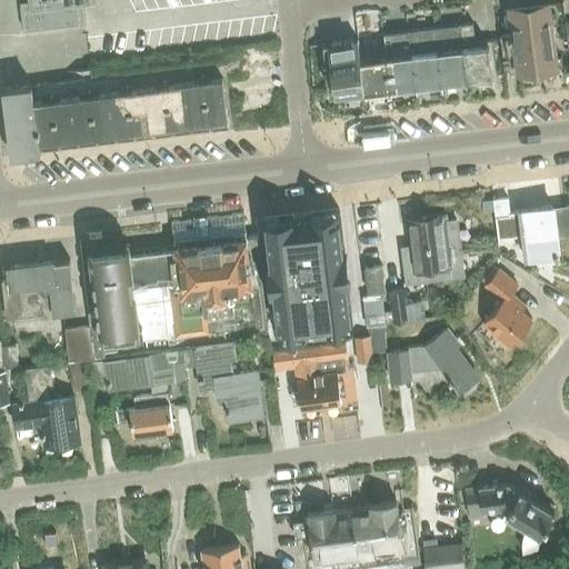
[(35,0),(21,2),(23,17),(25,30),(80,25),(78,5),(91,3),(90,0),(35,0)]
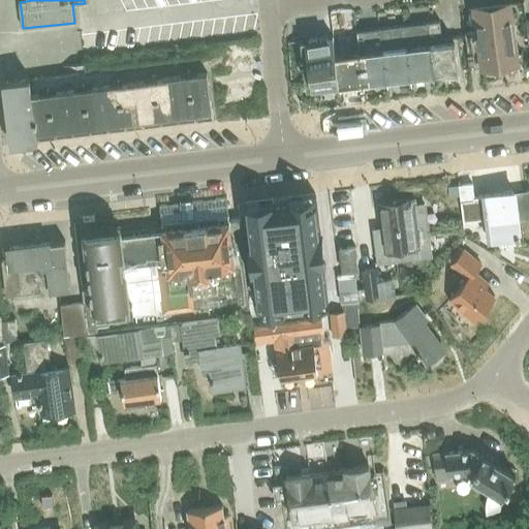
[(508,28),(515,27),(511,4),(473,9),(476,31),(465,33),(471,70),(512,65),(508,28)]
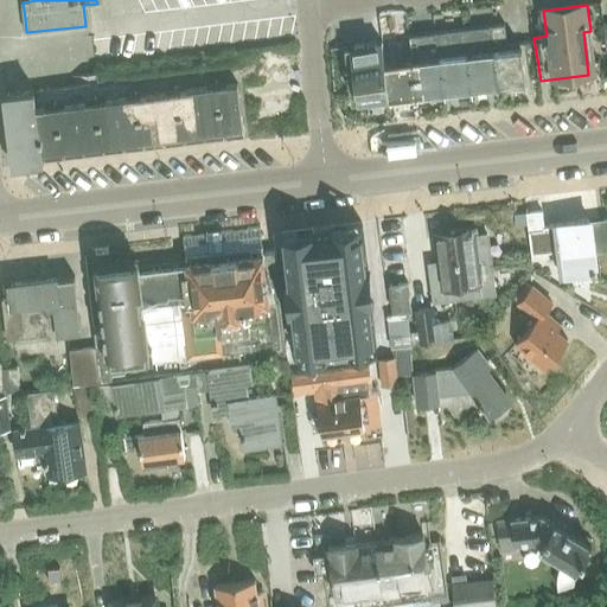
[(504,24),(490,26),(497,87),(525,83),(521,43),(506,45),(504,24)]
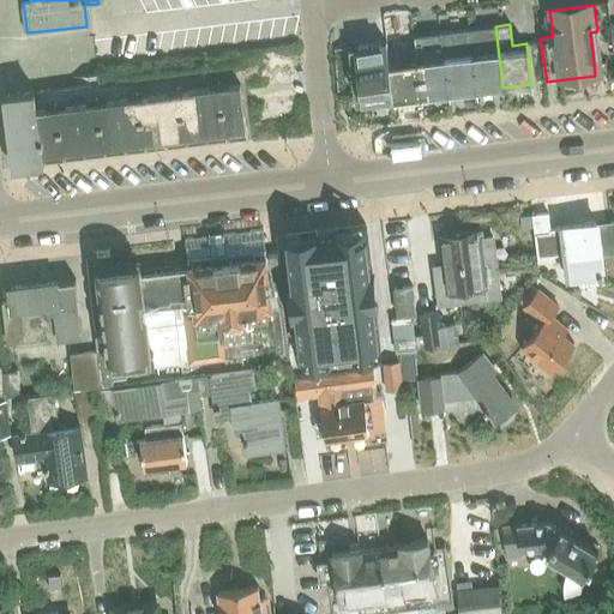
[(495,26),(467,30),(474,91),(503,88),(495,26)]
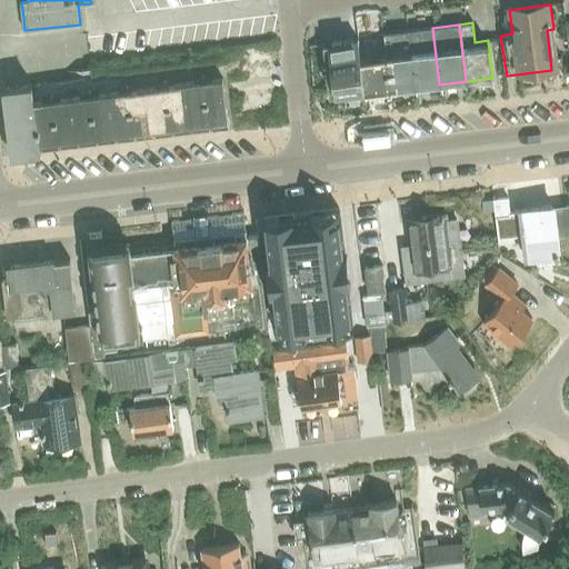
[(432,28),(407,30),(413,88),(439,85),(432,28)]
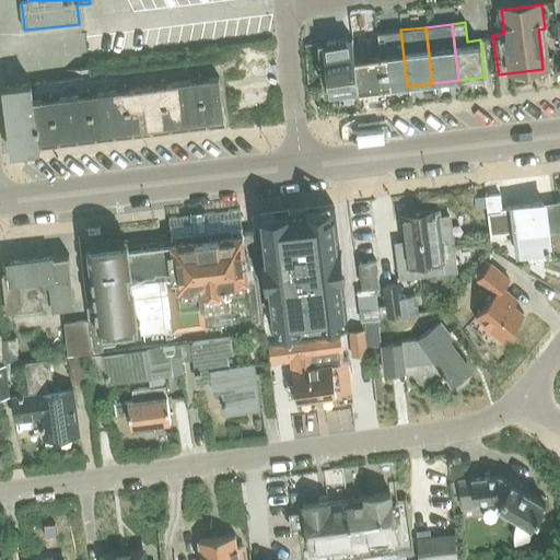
[(380,51),(377,51),(382,89),(407,86),(400,30),(377,33),(380,51)]
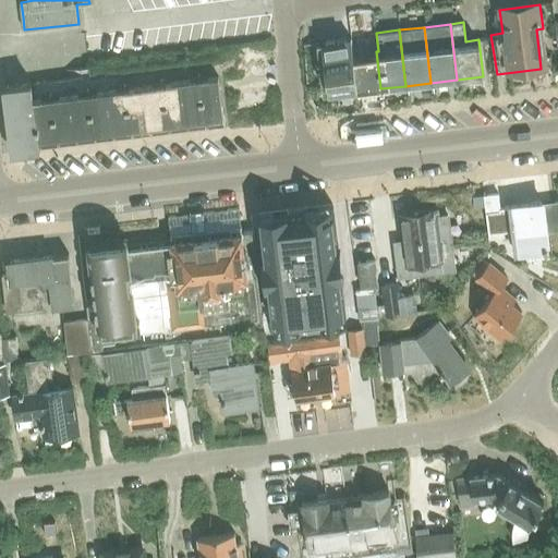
[(351,38),(349,39),(354,92),(380,88),(376,51),(353,55),(351,38)]
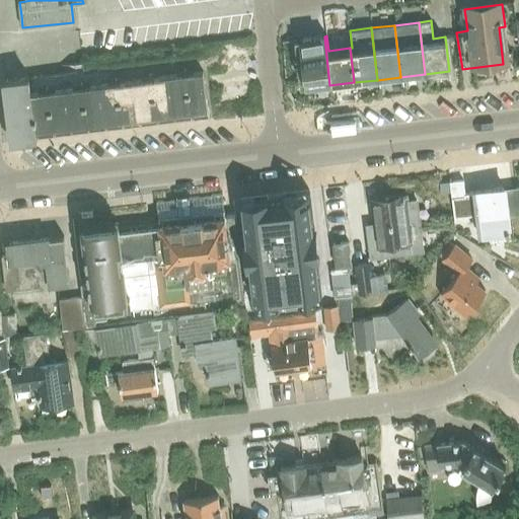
[(329,85),(324,36),(300,40),(305,88),(329,85)]
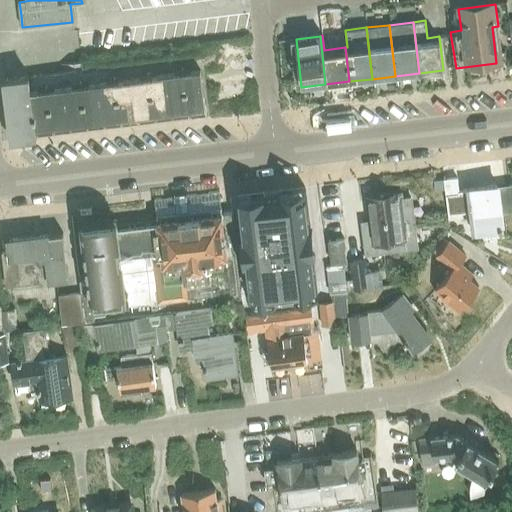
[(457,178),(444,179),(448,214),(470,212),(472,233),(486,231),(486,228),(499,226),(499,231),(502,231),(500,212),(497,187),(497,186),(468,189),(467,189),(467,191),(458,192),(457,178)]
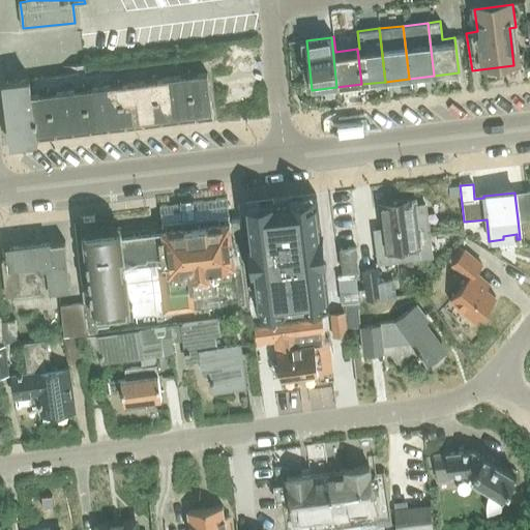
[(529,190),(514,194),(518,219),(529,217),(529,190)]
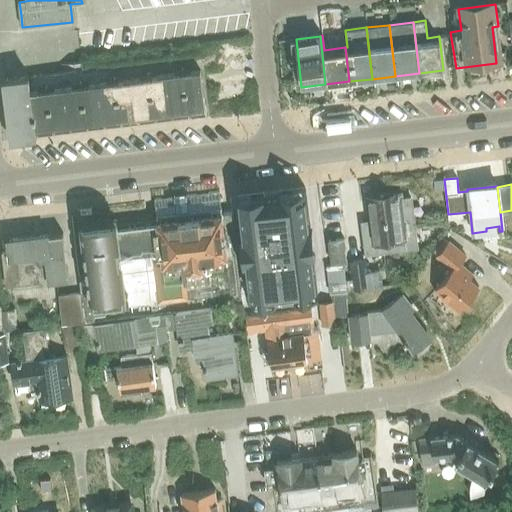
[(264,193),(238,197),(238,201),(247,268),(251,303),(276,300),(276,298),(291,296),(291,298),(317,295),(311,241),(305,196),(293,197),(292,192),(264,196),(264,193)]
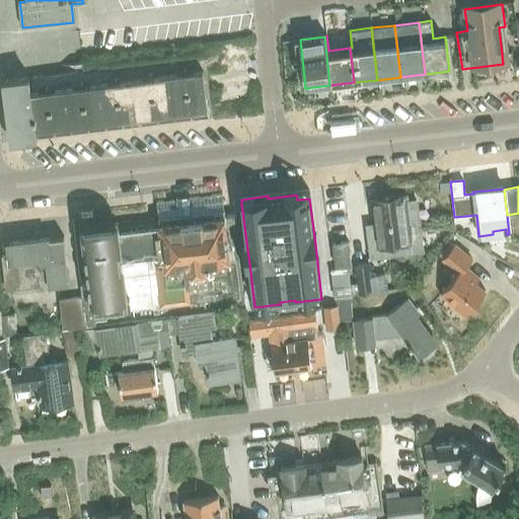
[(410,199),(409,198),(369,203),(369,204),(372,204),(375,225),(367,226),(371,256),(410,252),(409,250),(422,248),(416,201),(405,203),(405,200),(410,199)]
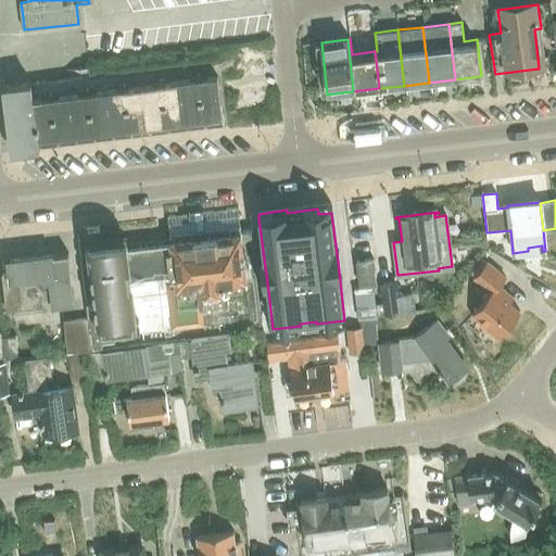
[(96,297),(85,298),(87,318),(91,352),(103,351),(101,332),(135,328),(136,333),(171,329),(206,325),(207,325),(207,324),(230,321),(226,281),(245,279),(250,323),(261,321),(251,230),(241,231),(239,214),(202,219),(202,217),(190,218),(190,220),(168,224),(171,240),(171,242),(127,248),(90,252),(86,252),(88,272),(89,272),(90,281),(93,281),(96,297)]
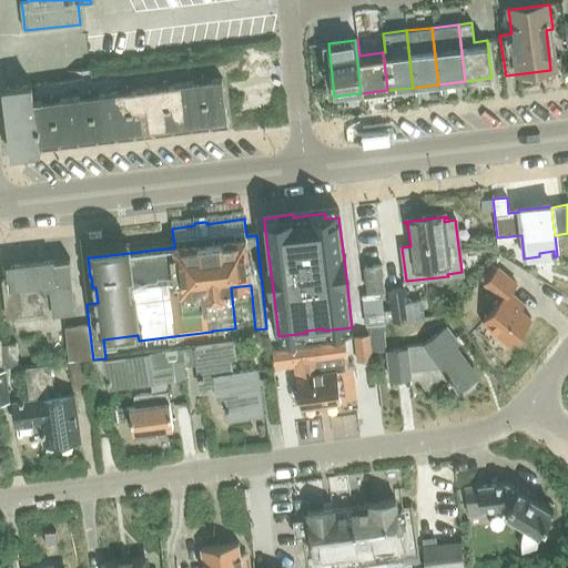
[(68,260),(70,260),(70,259),(8,266),(9,280),(2,281),(6,318),(73,311),(68,260)]
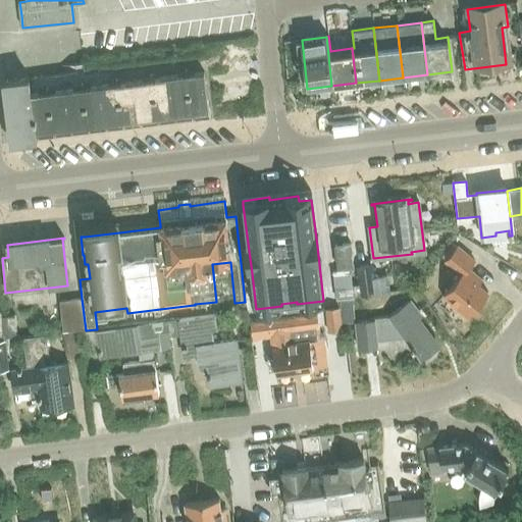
[(337,269),(355,267),(352,243),(334,245),(337,269)]
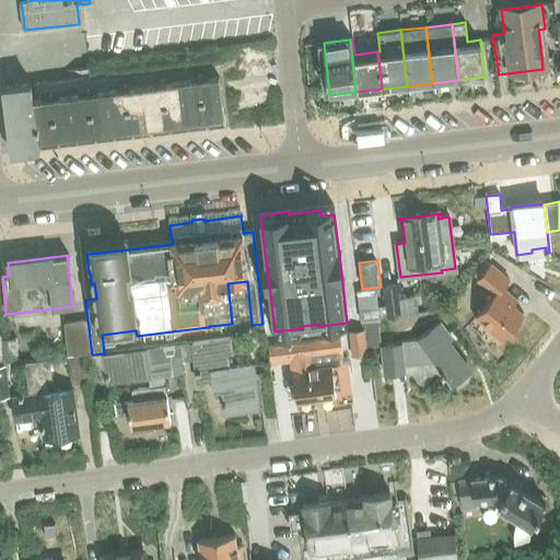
[(491,263),(483,271),(477,280),(494,293),(477,315),(496,330),(494,334),(500,338),(503,337),(523,314),(513,305),(518,300),(503,288),(511,279),(491,263)]
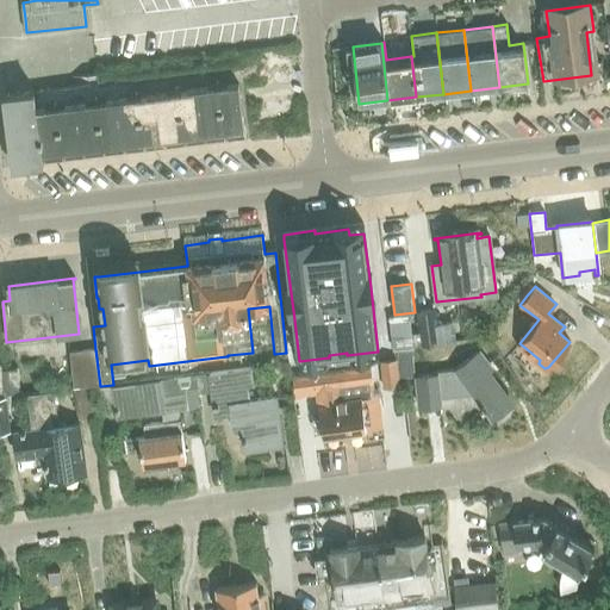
[(419,346),(441,343),(456,341),(453,321),(437,322),(436,309),(416,311),(419,346)]
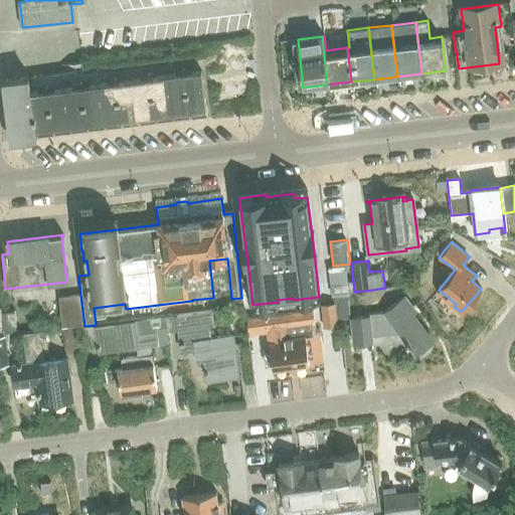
[(331,294),(350,292),(346,264),(327,267),(331,294)]
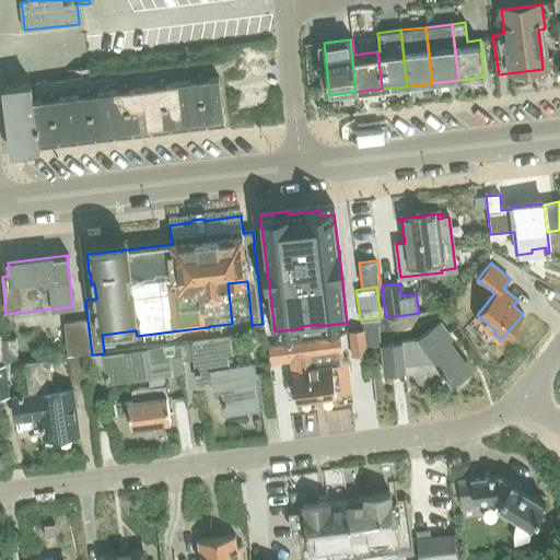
[(70,322),(63,323),(68,357),(83,354),(92,354),(88,321),(70,322)]
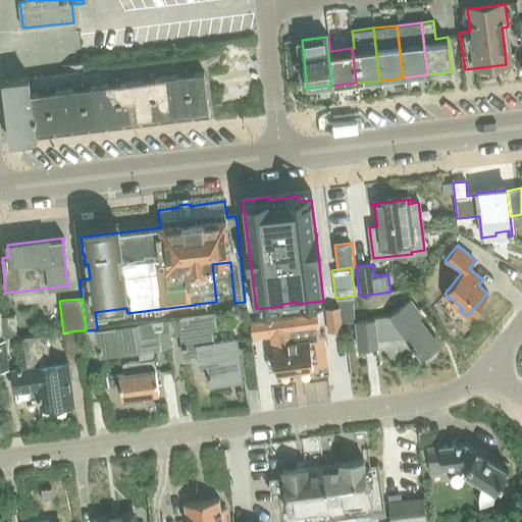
[(351,299),(338,300),(340,307),(340,311),(353,310),(351,299)]
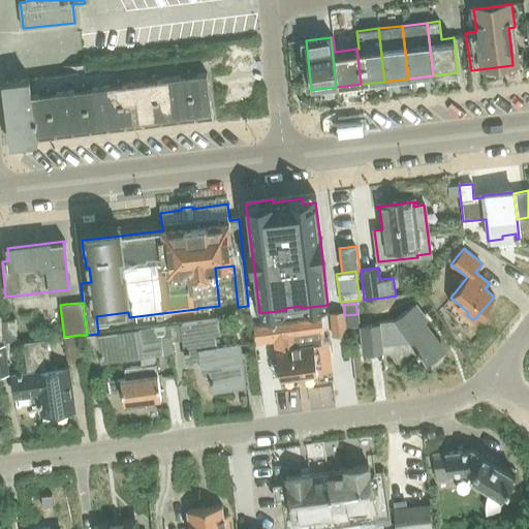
[(382,351),(381,339),(405,336),(416,351),(415,352),(418,355),(419,355),(427,365),(444,351),(424,324),(429,319),(416,304),(394,320),(381,322),(380,323),(362,325),(365,353),(382,351)]
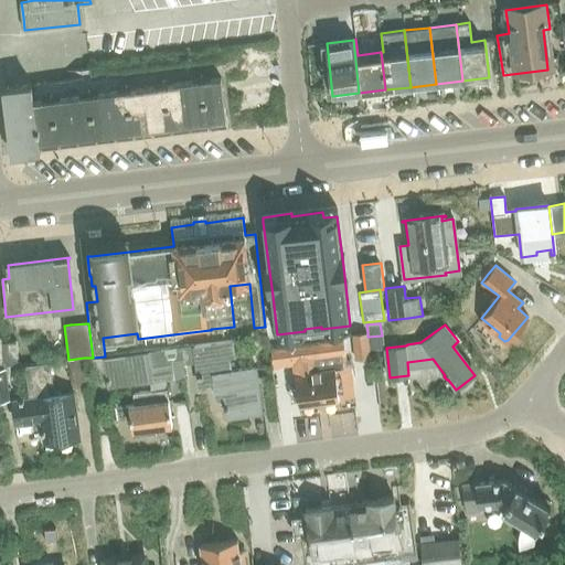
[(354,360),(371,359),(368,337),(368,332),(352,333),(354,360)]
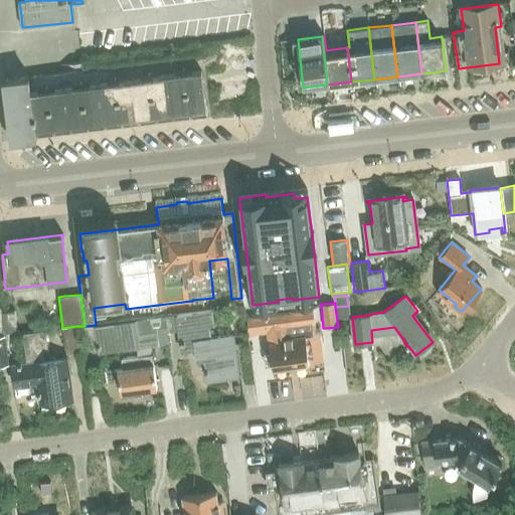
[(317,329),(314,315),(313,308),(247,317),(249,335),(267,333),(269,342),(273,369),(323,361),(318,329),(317,329)]
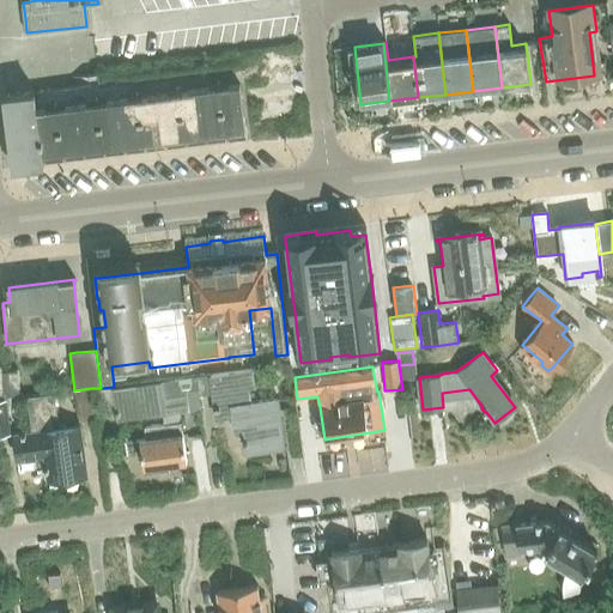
[(208,375),(195,376),(196,389),(198,389),(198,395),(199,395),(211,394),(214,413),(231,411),(231,417),(234,430),(243,429),(246,442),(265,438),(267,450),(285,448),(278,398),(252,401),(250,389),(255,388),(253,370),(208,376),(208,375)]
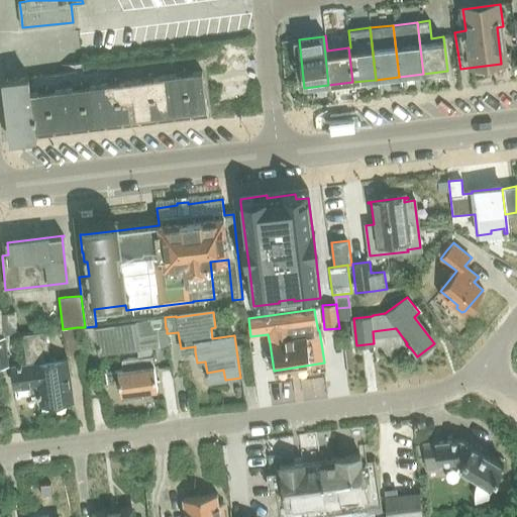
[(3,314),(5,334),(17,333),(15,313),(3,314)]
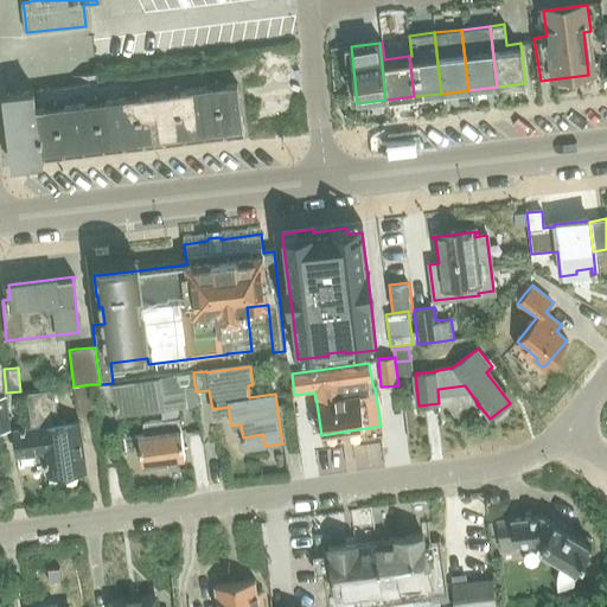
[(144,433),(138,434),(140,448),(144,467),(166,464),(166,459),(185,455),(183,443),(180,428),(179,416),(178,408),(187,407),(198,406),(197,391),(196,391),(196,385),(195,385),(193,372),(160,377),(165,410),(163,410),(159,410),(160,419),(142,421),(144,433)]
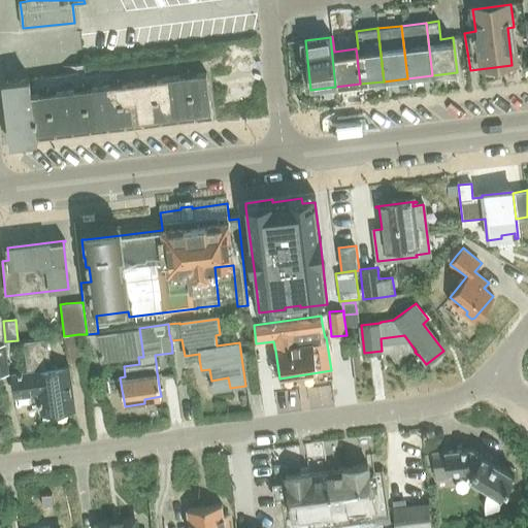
[(139,328),(97,334),(99,347),(101,362),(138,357),(141,357),(143,357),(139,328)]
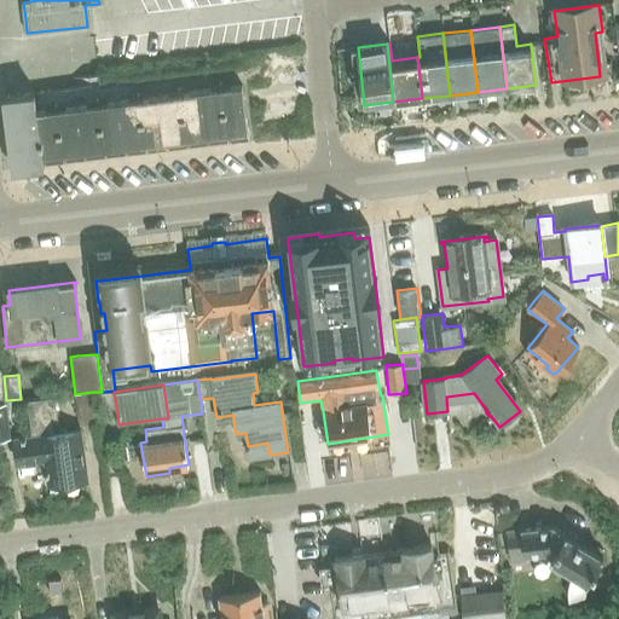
[(80,429),(55,433),(52,421),(57,420),(55,398),(27,400),(32,437),(13,439),(16,464),(46,460),(48,485),(87,480),(80,429)]
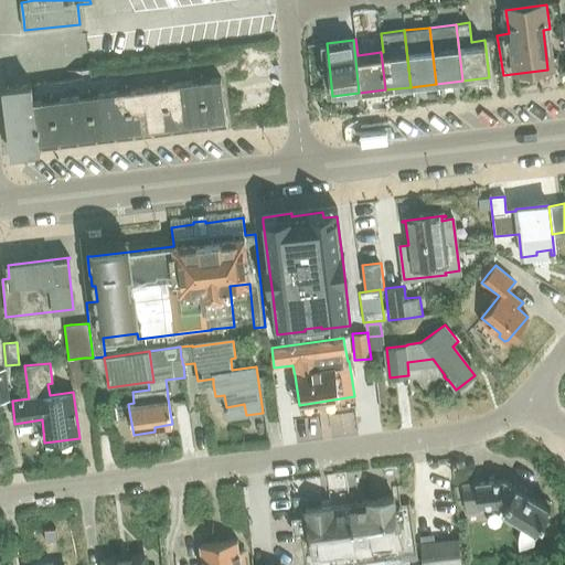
[(0,368),(0,398),(10,397),(6,368),(0,368)]
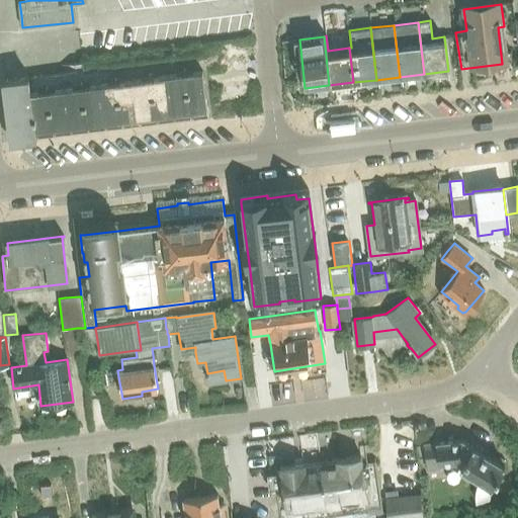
[(460,468),(480,480),(492,487),(504,464),(485,453),(487,450),(465,437),(463,441),(461,440),(424,444),(427,470),(441,469),(440,463),(456,462),(462,464),(460,468)]
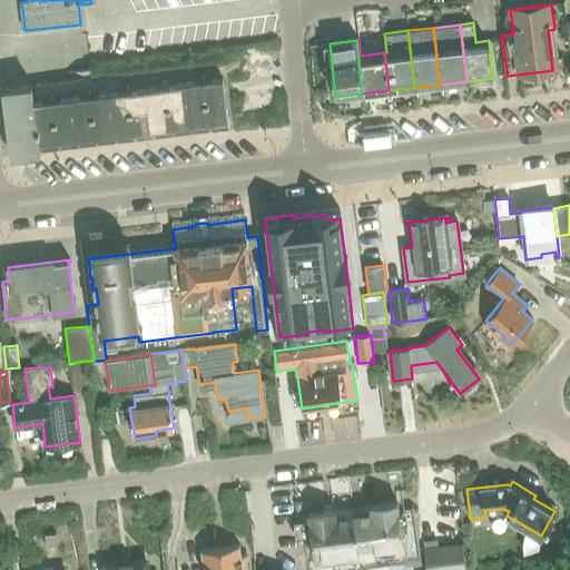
[(371,504),(353,507),(354,513),(356,530),(360,556),(362,567),(405,561),(405,566),(421,563),(420,559),(413,512),(413,509),(402,510),(399,511),(397,500),(371,504)]
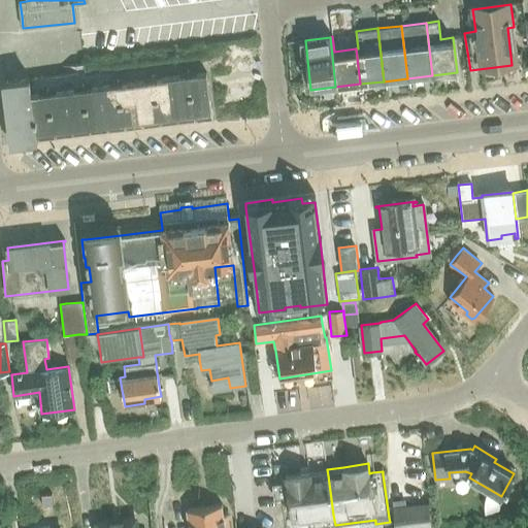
[(286,474),(278,475),(285,527),(316,527),(335,525),(333,515),(330,491),(328,475),(327,469),(310,471),(286,474)]
